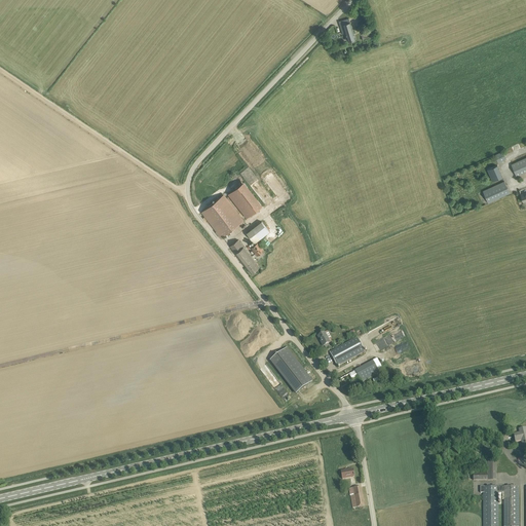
[(343,34),(345,33),(348,41),(355,39),(350,22),(343,24),(342,22),(339,22),(343,34)]
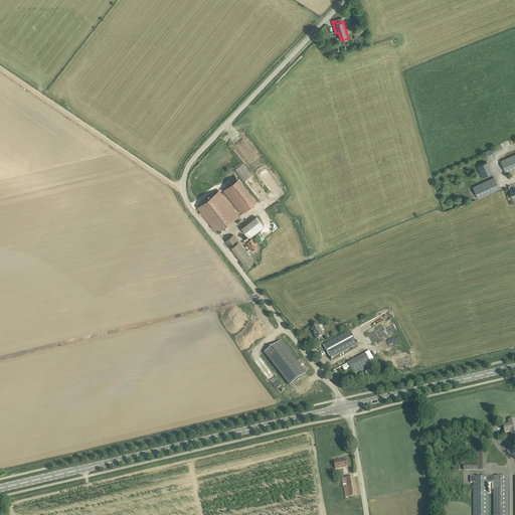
[(484,152),(488,159),(496,155),(493,148),(484,152)]
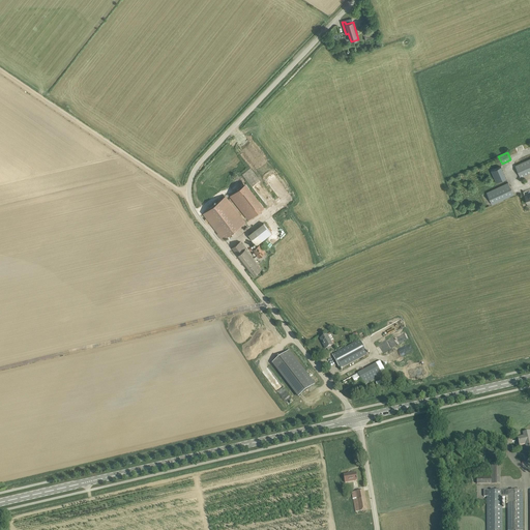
[(529,158),(516,166),(521,177),(529,173),(529,158)]
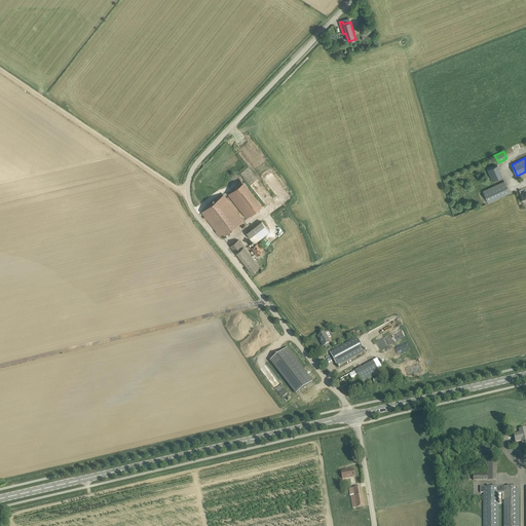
[(487,170),(492,181),(502,177),(497,165),(487,170)]
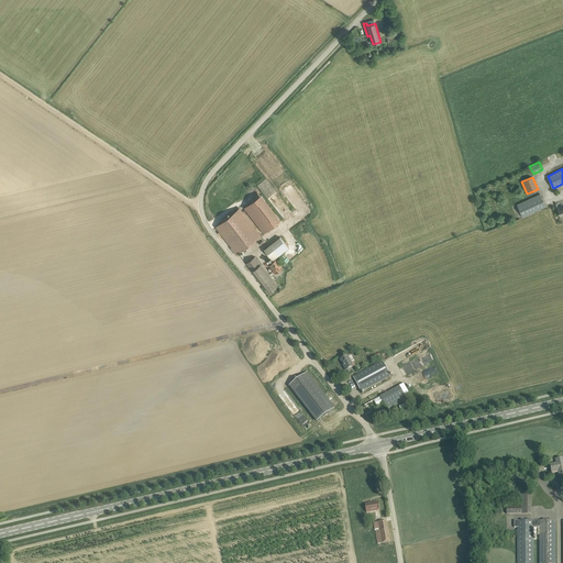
[(517,205),(522,217),(545,207),(540,194),(517,205)]
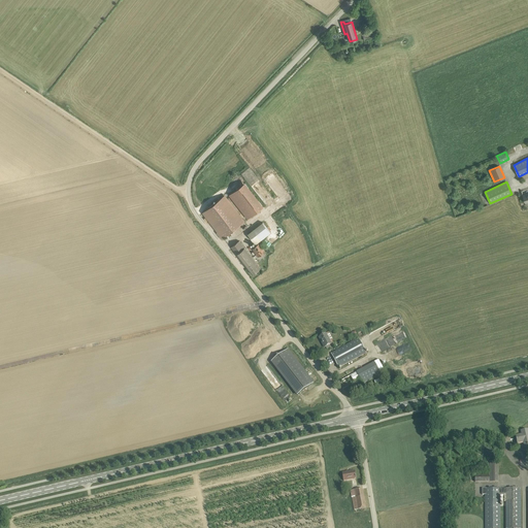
[(244,183),(230,194),(249,219),(263,206),(244,183)]
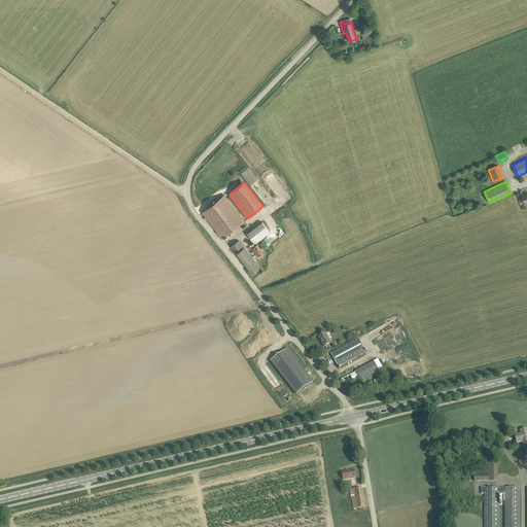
[(244,221),(223,196),(203,211),(218,231),(216,232),(221,239),(244,221)]
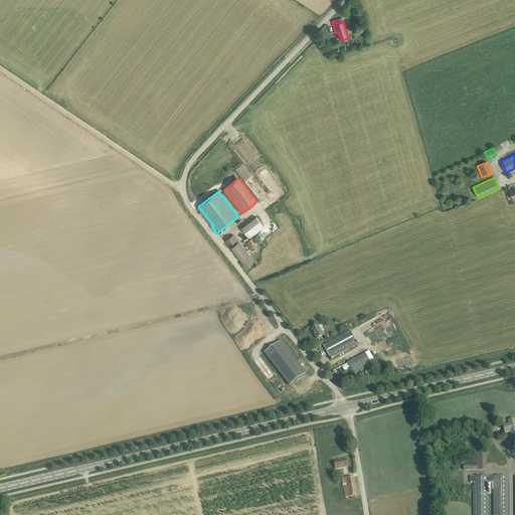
[(256,216),(241,228),(248,237),(244,240),(245,242),(251,250),(265,240),(259,231),(264,226),(256,216)]
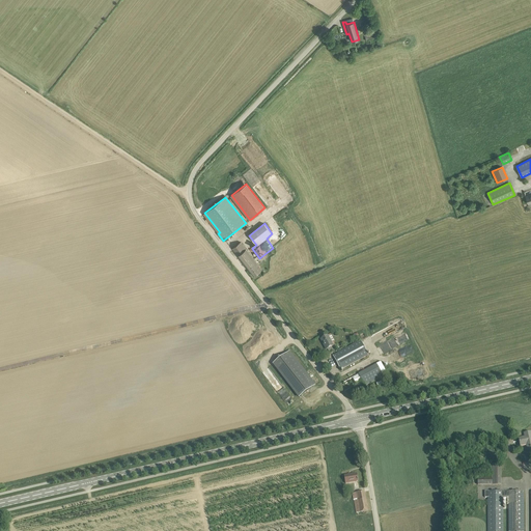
[(232,249),(253,276),(261,270),(241,242),(232,249)]
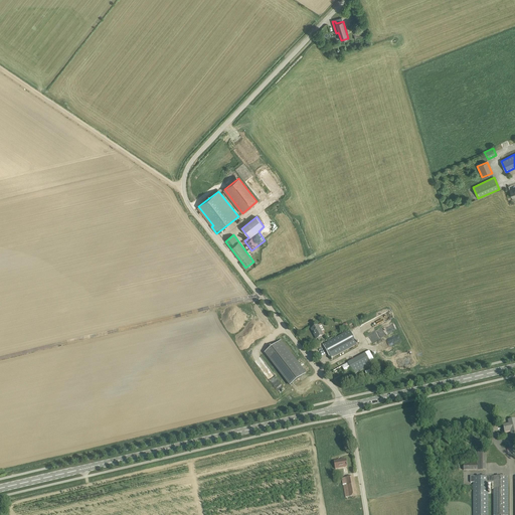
[(311,329),(317,339),(323,336),(318,326),(311,329)]
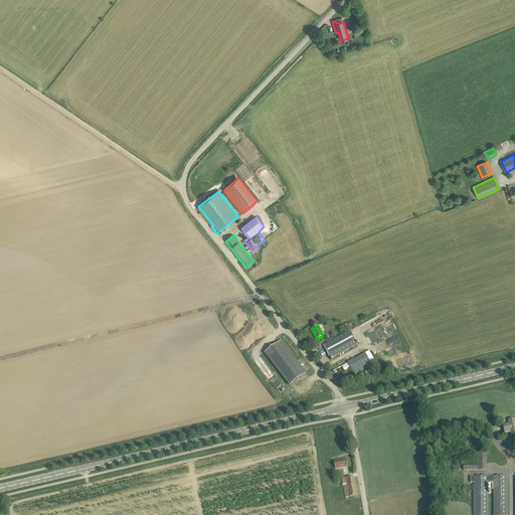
[(323,345),(330,358),(357,344),(350,330),(323,345)]
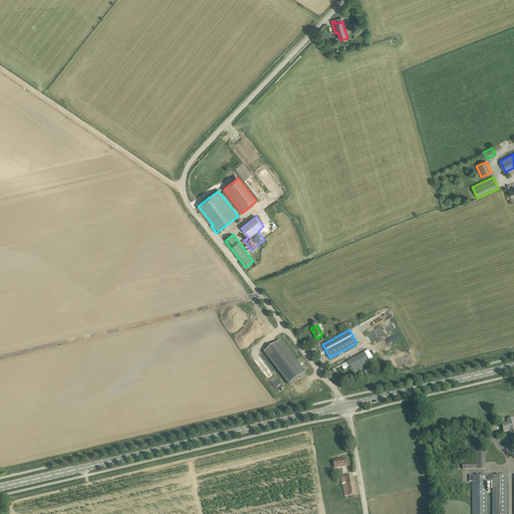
[(305,373),(280,340),(265,352),(290,384),(305,373)]
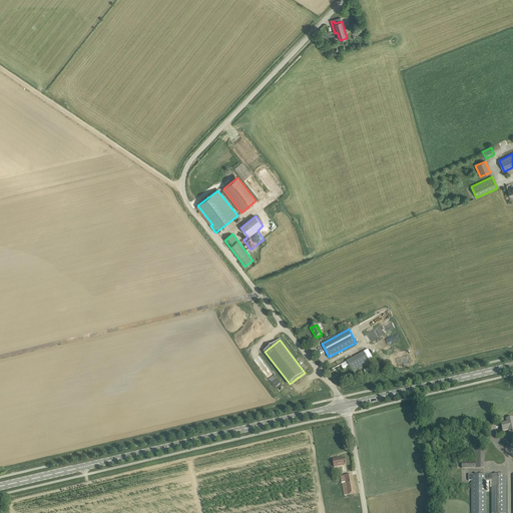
[(370,364),(364,353),(329,371),(335,382),(370,364)]
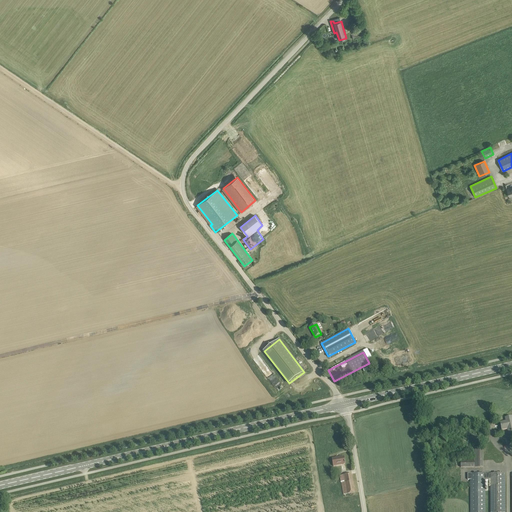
[(500,423),(502,434),(511,432),(511,416),(507,417),(508,421),(500,423)]
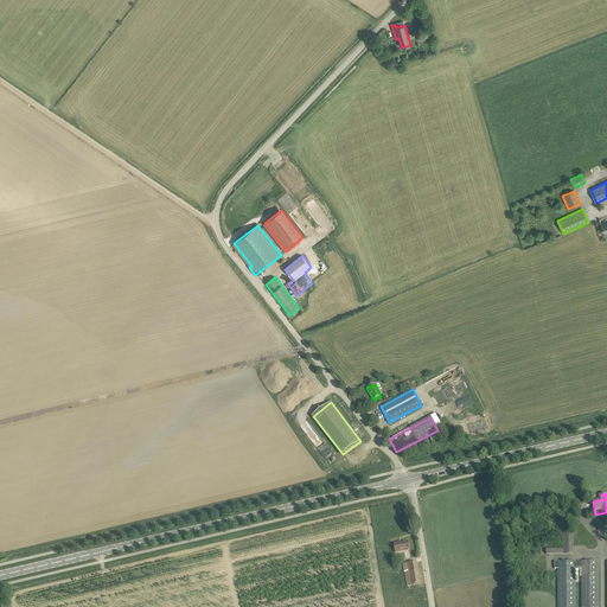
[(547,545),(547,555),(573,554),(573,530),(563,530),(563,545),(547,545)]
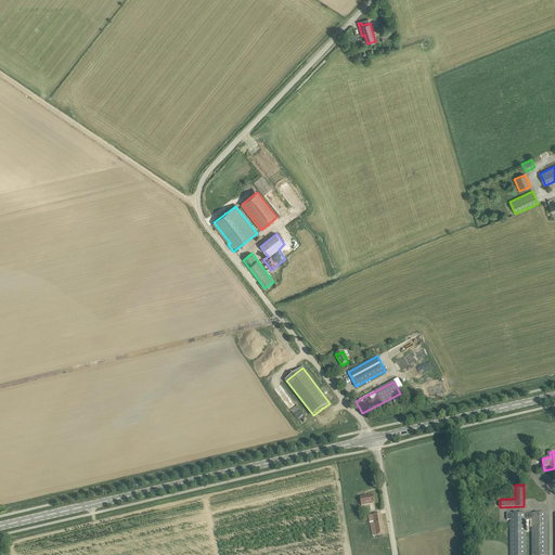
[(374,503),(374,502),(374,501),(373,495),(368,497),(360,498),(361,505),(374,503)]
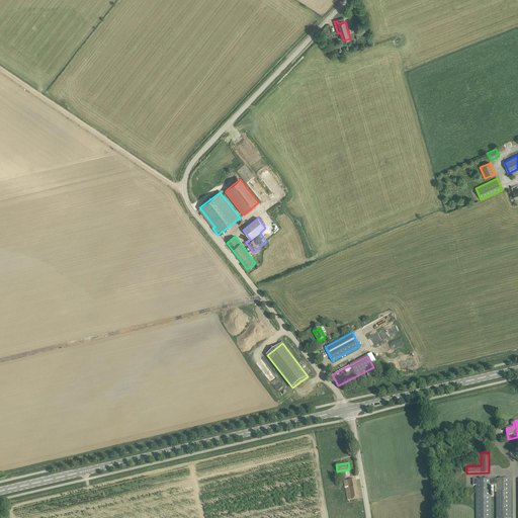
[(345,489),(348,504),(359,503),(355,480),(347,481),(349,488),(345,489)]
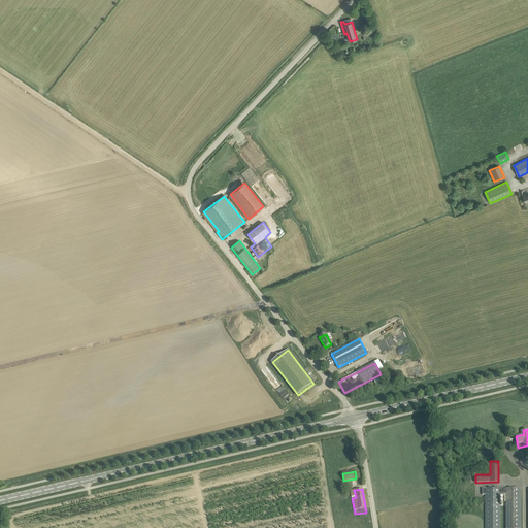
[(499,527),(500,495),(506,495),(505,527),(520,527),(521,489),(506,489),(500,489),(483,489),(483,495),(486,495),(485,527),(499,527)]
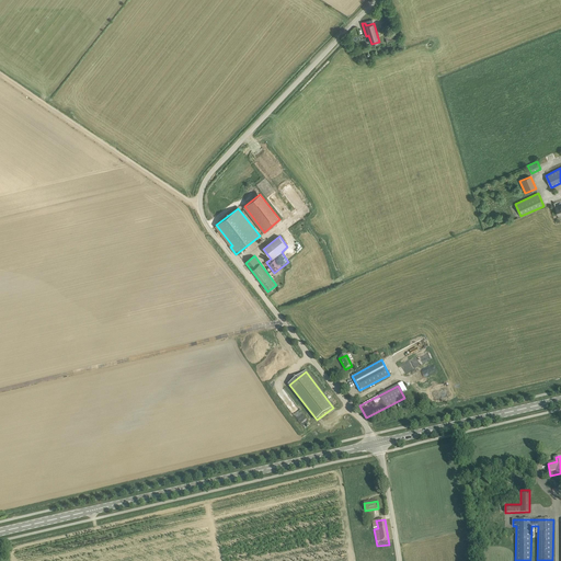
All buildings are outlined.
